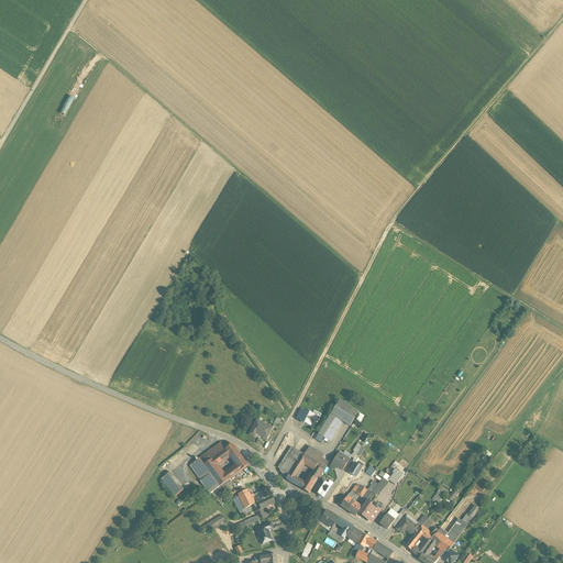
[(359,412),(340,400),(331,415),(350,427),(359,412)]
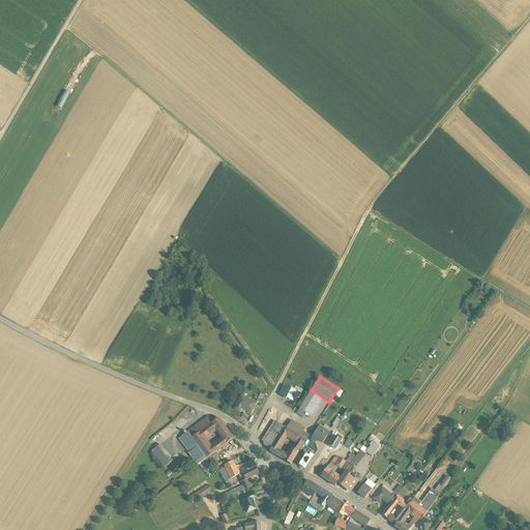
[(293,388),(291,387),(289,388),(288,388),(284,386),(280,394),(283,396),(284,399),(286,398),(286,400),(288,399),(293,401),(293,400),(296,402),(297,399),(299,398),(301,393),(294,390),(293,388)]
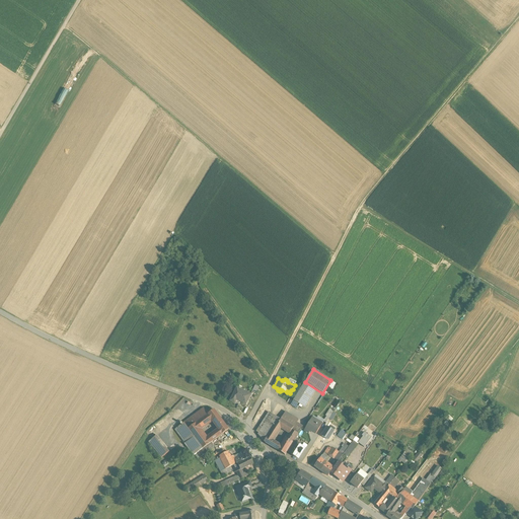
[(304,383),(293,400),(300,404),(302,406),(314,389),(304,383)]
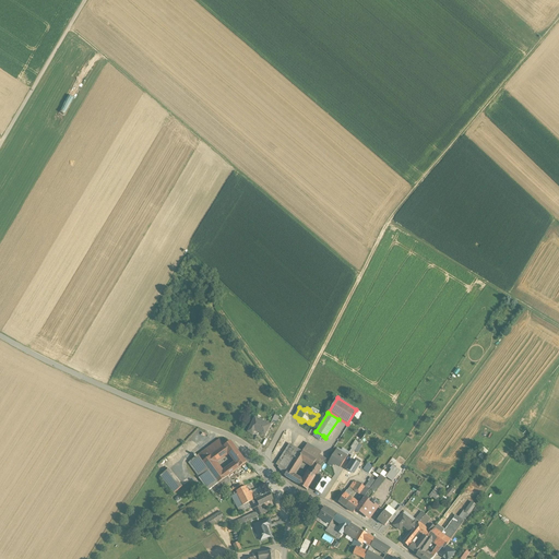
[(265,425),(254,419),(248,433),(252,436),(254,432),(265,438),(270,428),(264,426),(265,425)]
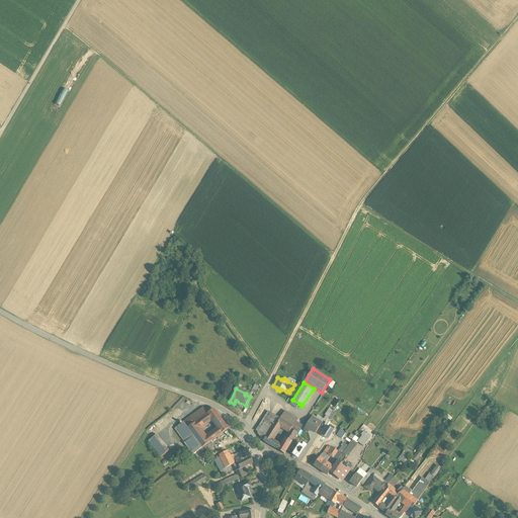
[(203,408),(192,416),(196,421),(207,414),(207,413),(206,411),(203,408)]
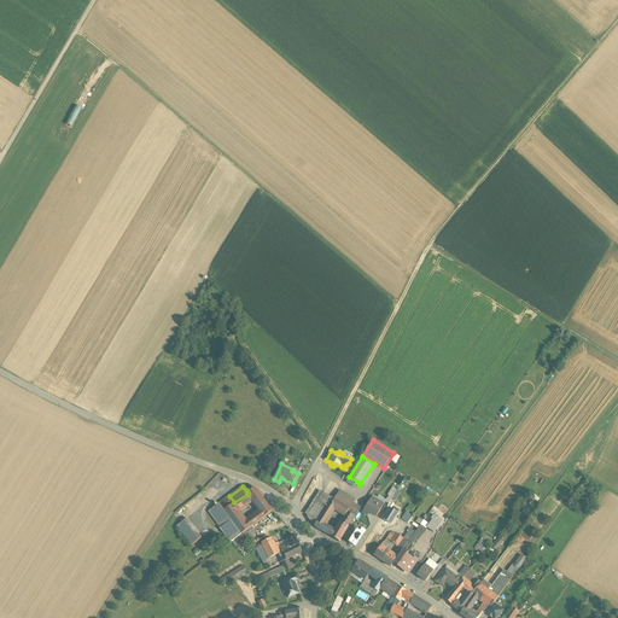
[(263,500),(255,488),(254,489),(248,493),(248,494),(254,500),(256,505),(263,500)]
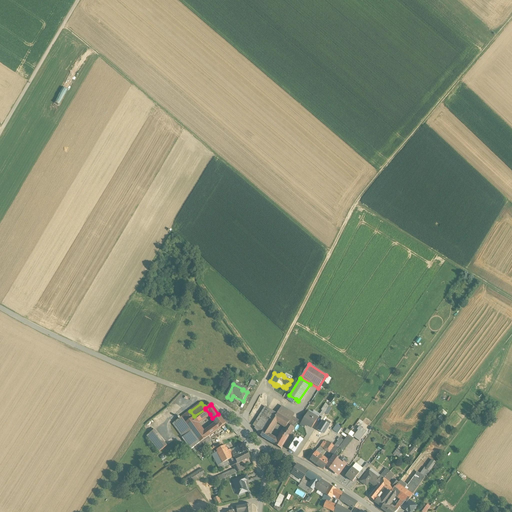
[(294,414),(282,406),(277,414),(289,421),(292,417),(293,417),(294,415),(294,414)]
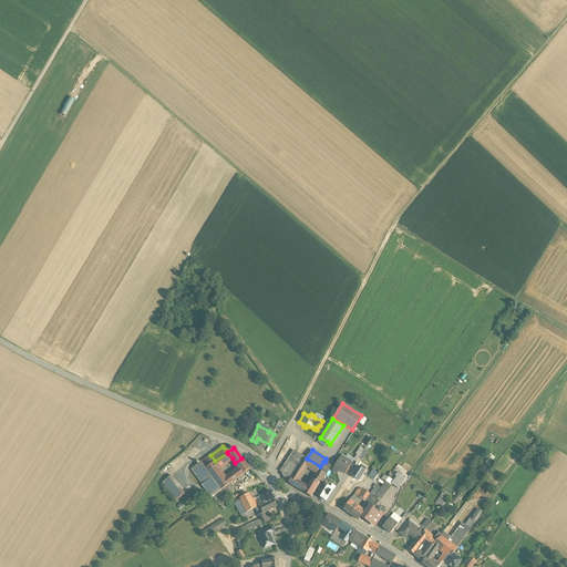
[(292,451),(284,465),(287,467),(296,453),(292,451)]
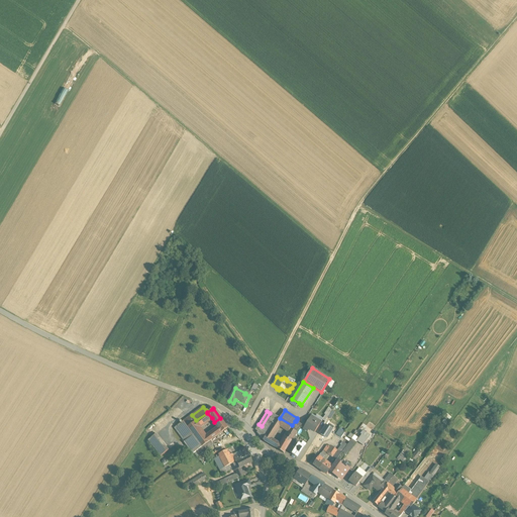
[(270,413),(262,426),(259,431),(257,431),(256,433),(264,440),(275,422),(277,423),(280,418),(271,412),(270,413)]
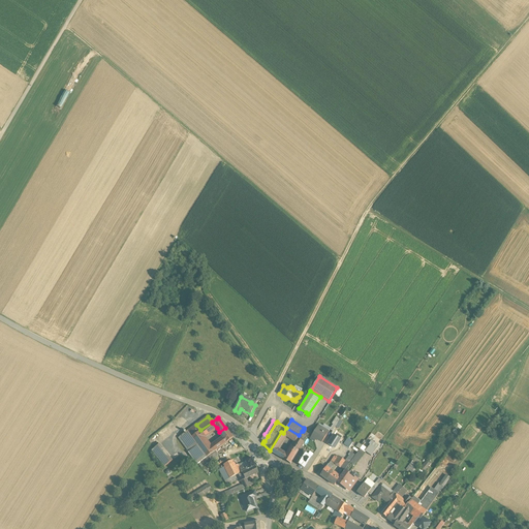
[(200,430),(199,432),(204,437),(217,428),(212,423),(200,430)]
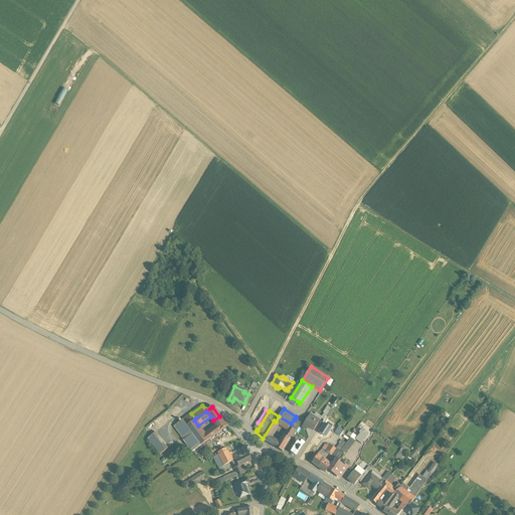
[(191,413),(182,419),(186,425),(194,420),(195,418),(191,413)]
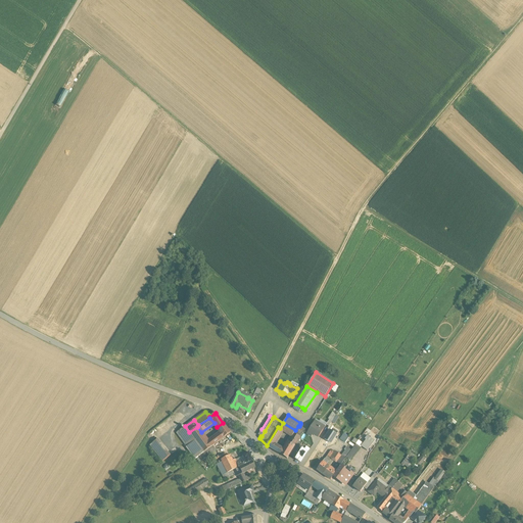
[(325,427),(315,421),(306,434),(311,436),(313,434),(318,437),(325,427)]
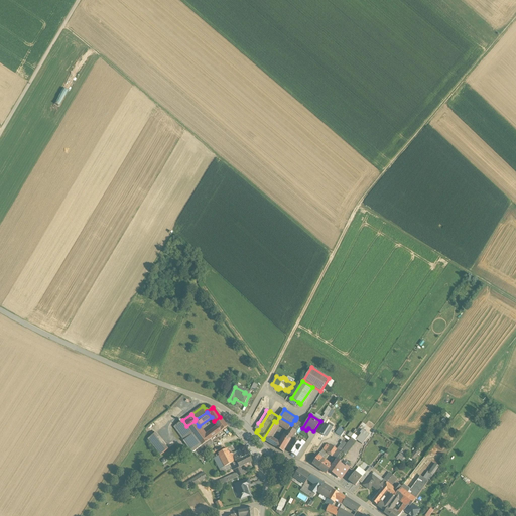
[(227,427),(220,417),(214,421),(218,426),(222,431),(227,427)]
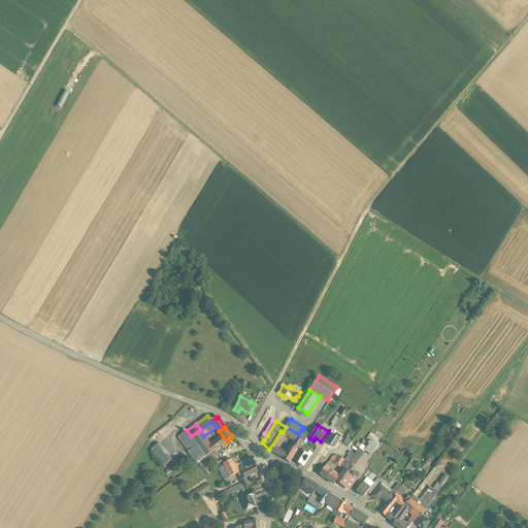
[(298,434),(286,427),(283,432),(282,433),(286,435),(295,440),(299,435),(298,434)]
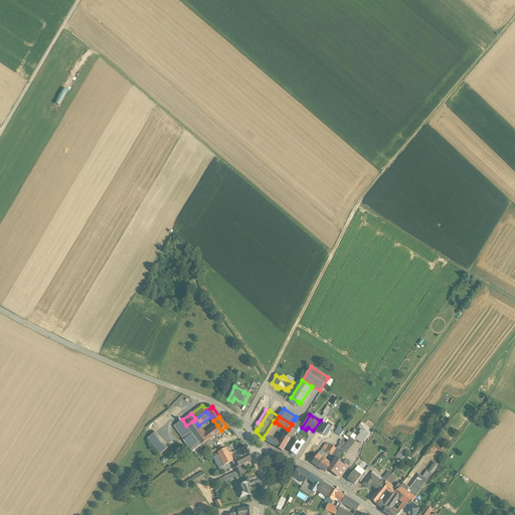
[(186,425),(182,419),(173,426),(184,441),(192,434),(186,425)]
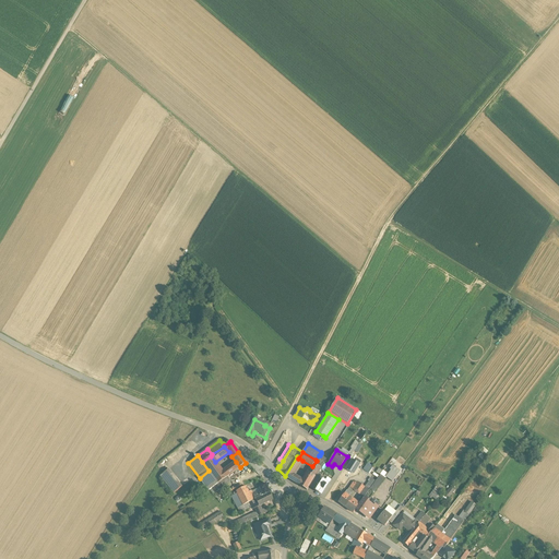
[(211,456),(202,462),(209,471),(218,484),(219,482),(226,477),(223,472),(215,462),(211,456)]
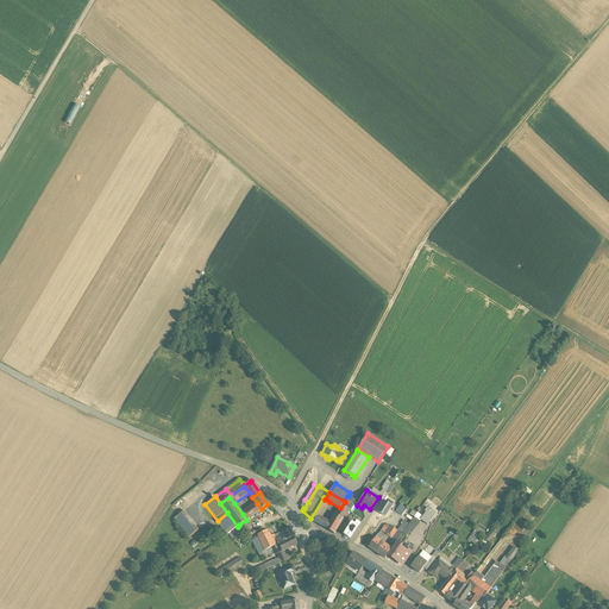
[(324,497),(311,519),(312,520),(326,529),(330,523),(319,518),(330,502),(325,500),(326,498),(324,497)]
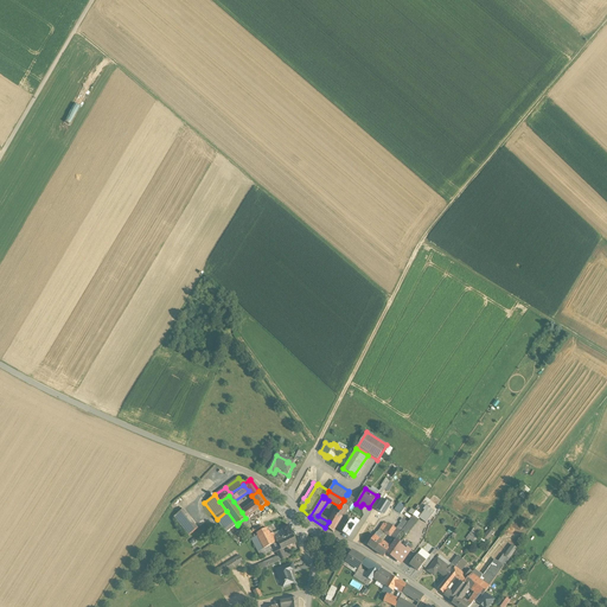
[(383,499),(377,510),(384,515),(390,504),(383,499)]
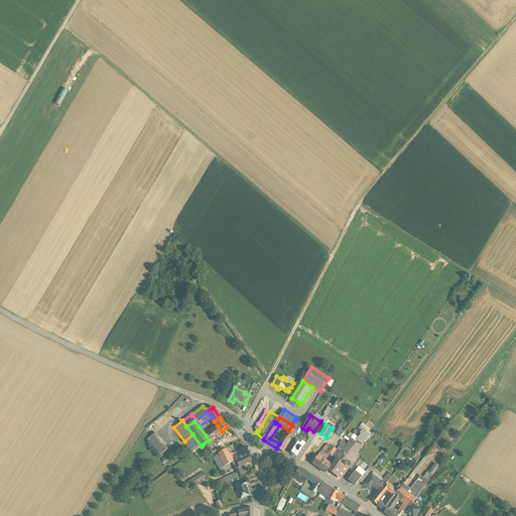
[(211,431),(209,433),(213,438),(222,431),(218,426),(218,427),(211,431)]
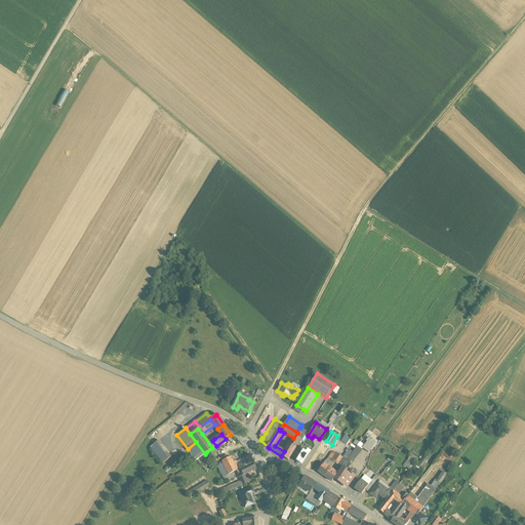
[(367,442),(373,446),(376,443),(368,438),(366,441),(367,442)]
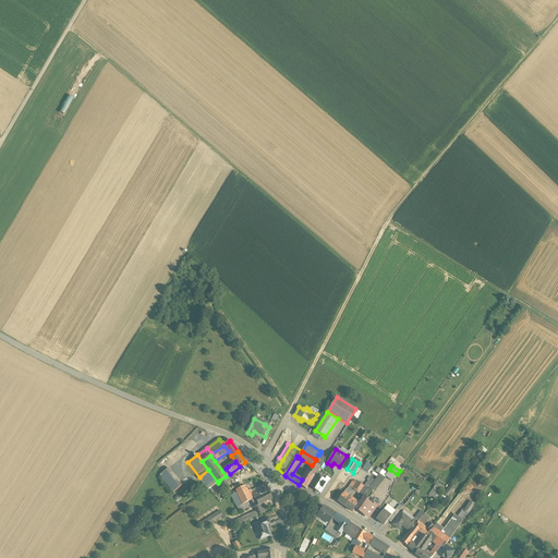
[(182,485),(168,469),(160,475),(173,493),(182,485)]
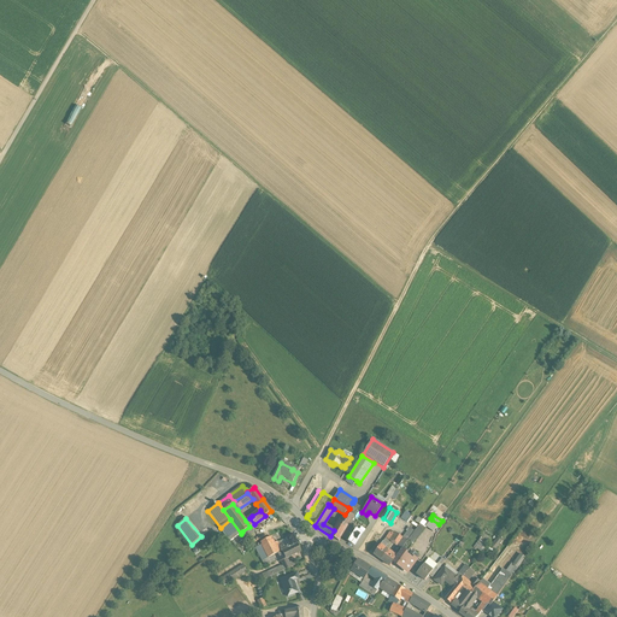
[(340,521),(334,530),(330,536),(339,541),(350,523),(342,518),(340,521)]
